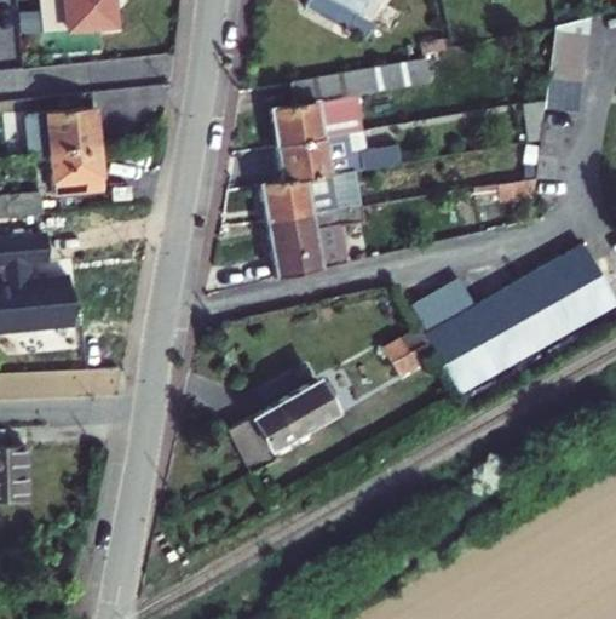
[(47,0),(51,30),(68,29),(64,0),(47,0)]
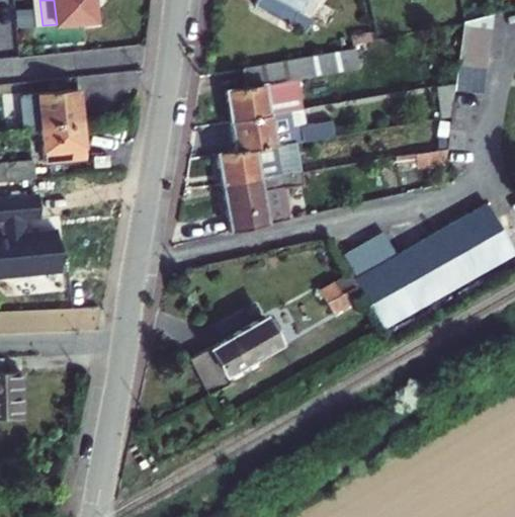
[(54,0),(57,24),(57,26),(96,22),(93,0),(54,0)]
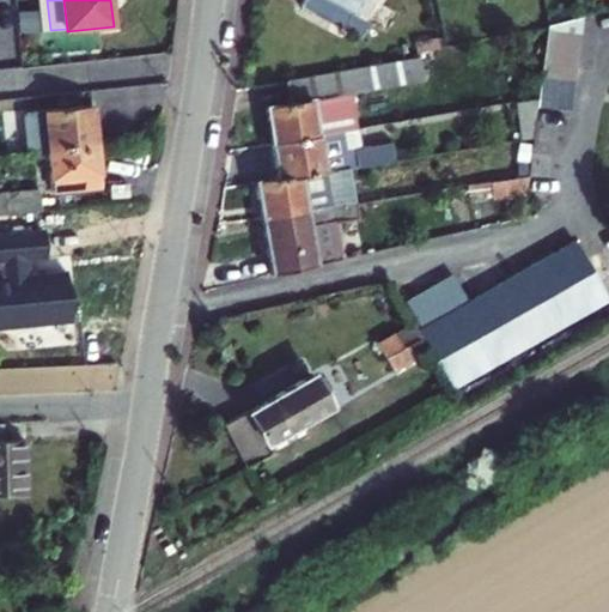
[(373,25),(367,23),(326,0),(306,0),(303,8),(365,42),(373,25)]
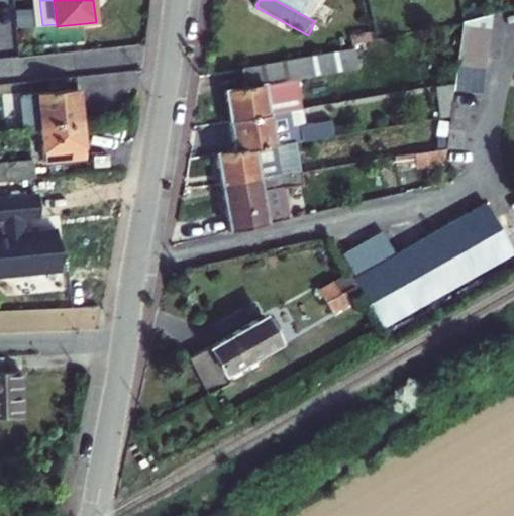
[(275,0),(310,19),(320,0),(275,0)]
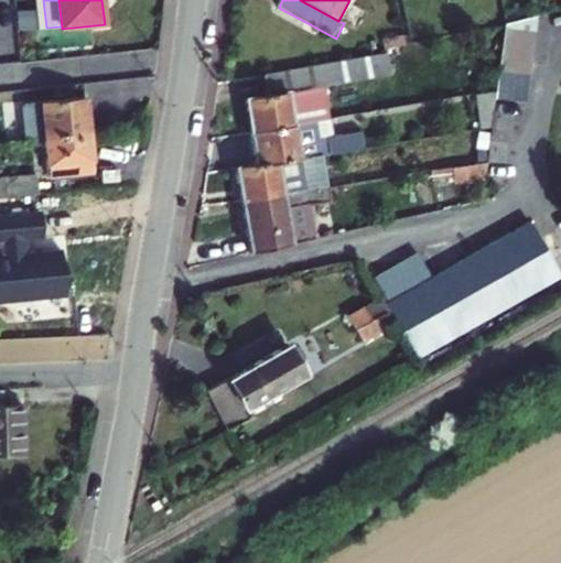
[(503,55),(535,60),(540,14),(507,23),(503,55)]
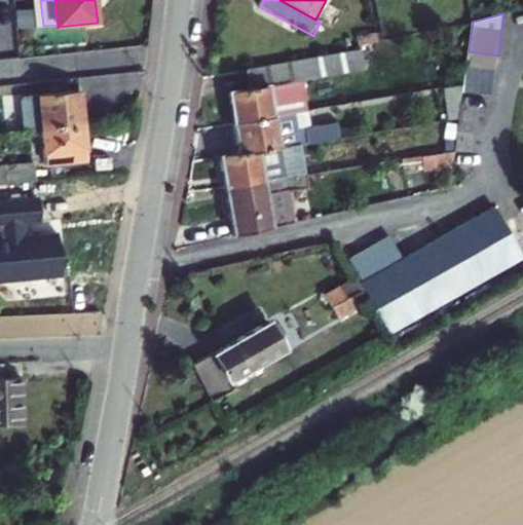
[(378,32),(359,36),(361,44),(380,41),(378,32)]
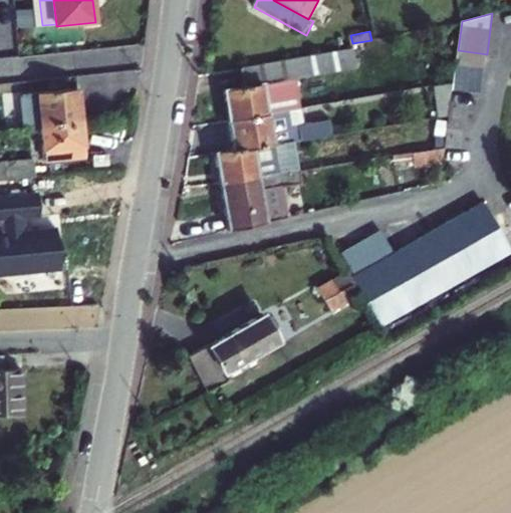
[(457,63),(486,67),(487,54),(458,50),(457,63)]
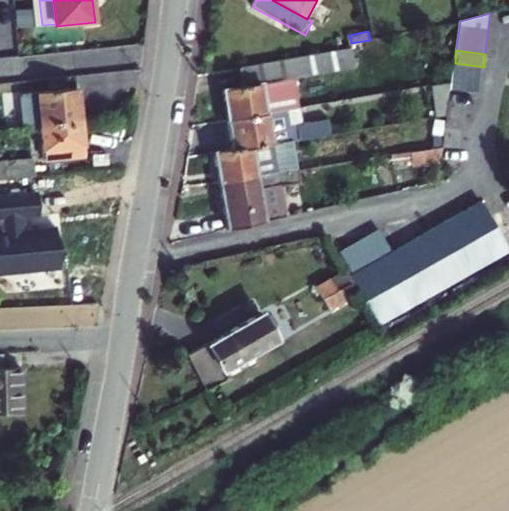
[(243,89),(265,85),(295,80),(355,69),(352,51),(240,70),(243,89)]
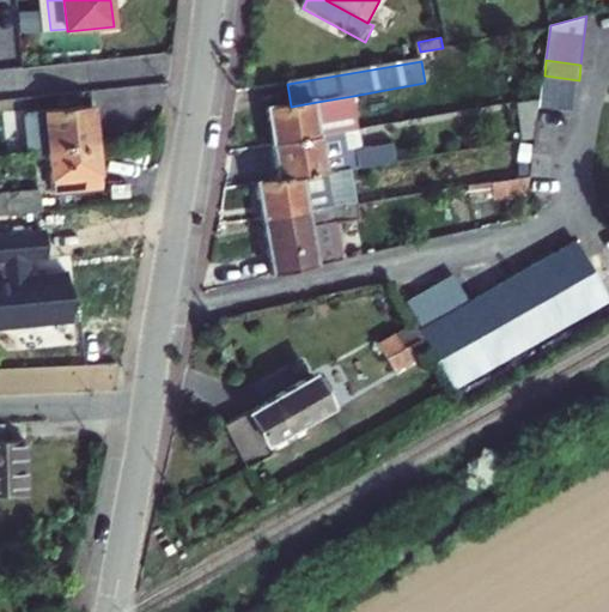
[(576,111),(579,80),(544,76),(541,101),(540,107),(576,111)]
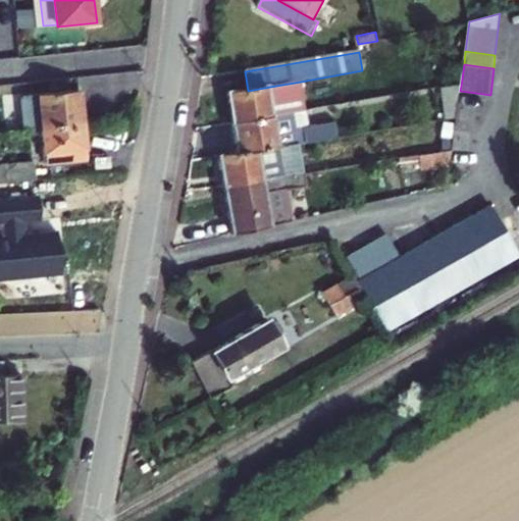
[(301,82),(270,87),(276,117),(294,114),(306,111),(301,82)]
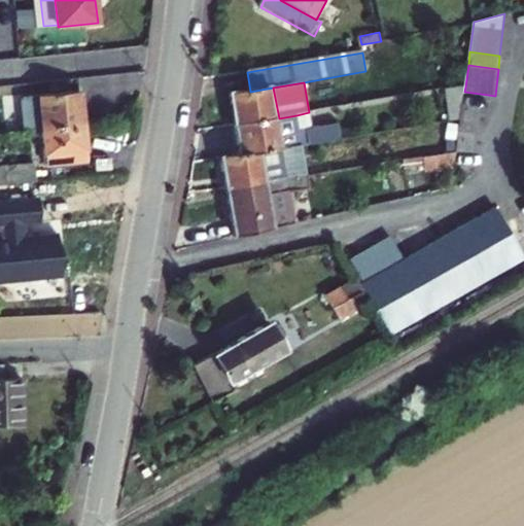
[(465,86),(446,91),(450,121),(460,119),(464,92),(465,86)]
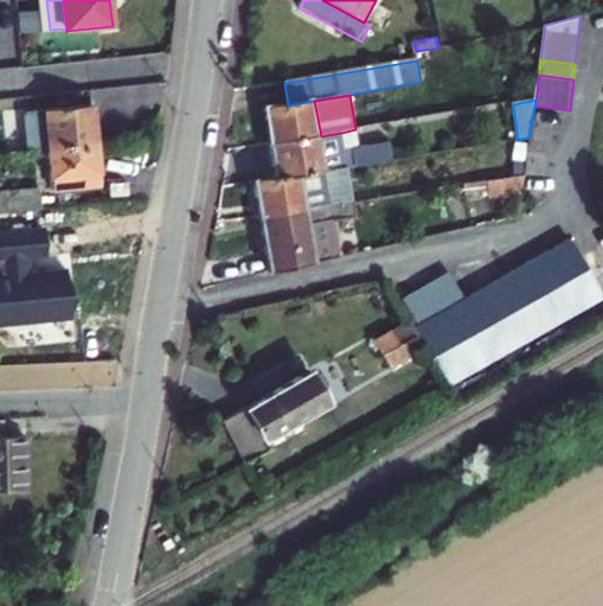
[(271,145),(321,136),(314,101),(288,106),(264,108),(271,145)]
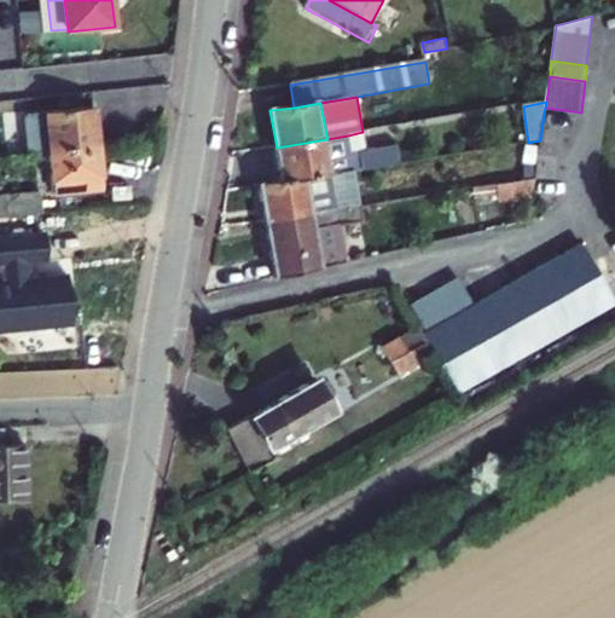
[(96,109),(47,114),(51,154),(99,149),(96,109)]
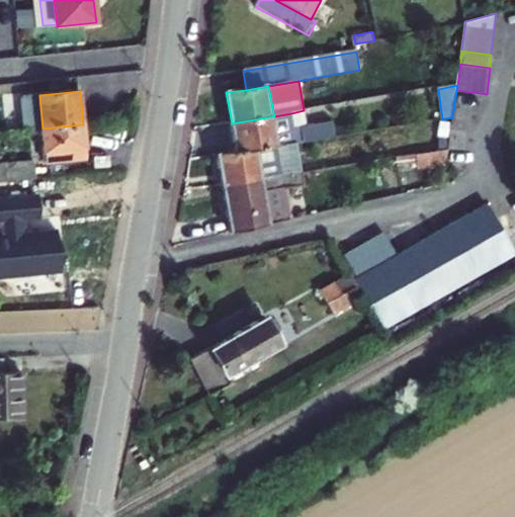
[(28,131),(43,128),(39,95),(24,96),(28,131)]
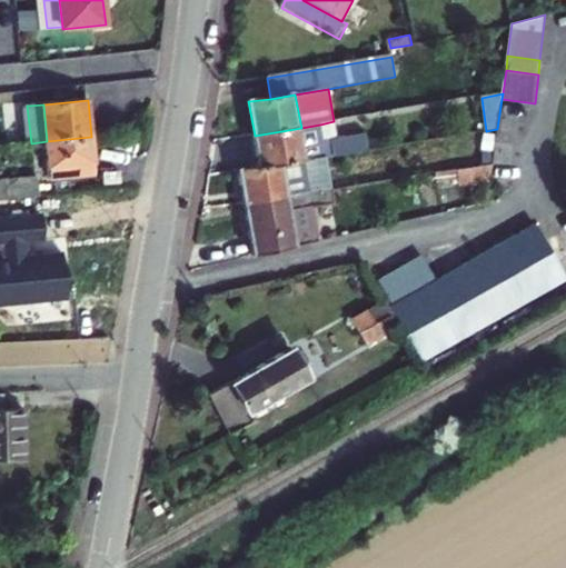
[(337,139),(334,121),(320,125),(324,141),(337,139)]
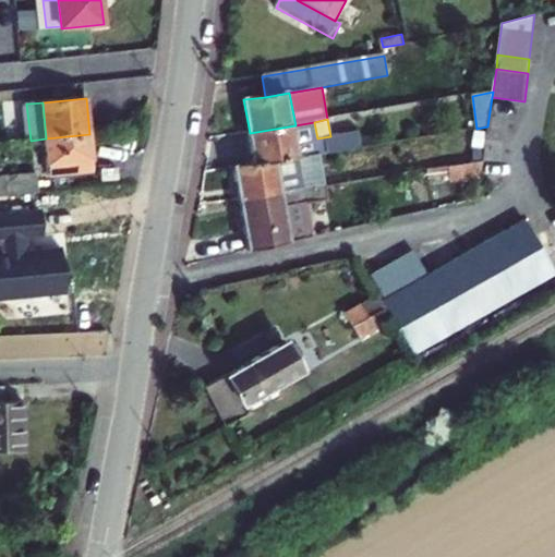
[(314,122),(296,125),(302,157),(320,154),(361,147),(358,131),(330,136),(317,138),(314,122)]
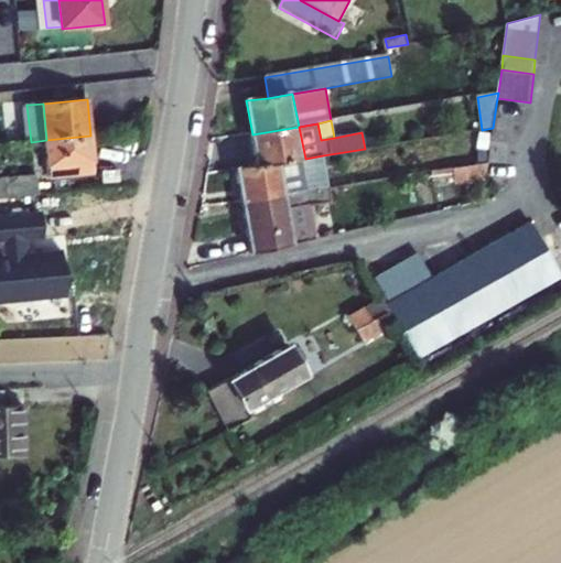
[(281,162),(305,159),(299,127),(252,134),(258,165),(281,162)]
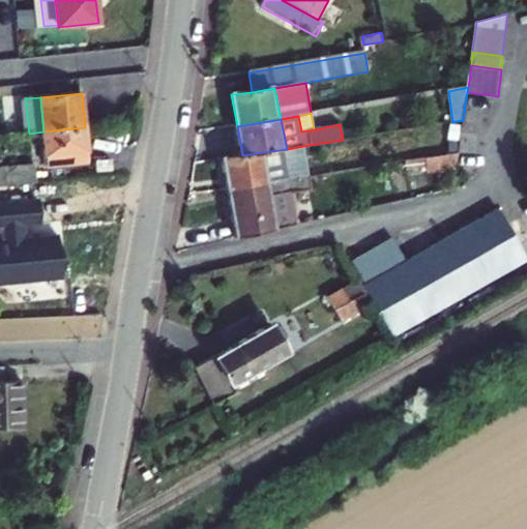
[(461,140),(463,124),(452,123),(450,139),(451,139),(460,140),(461,140)]
